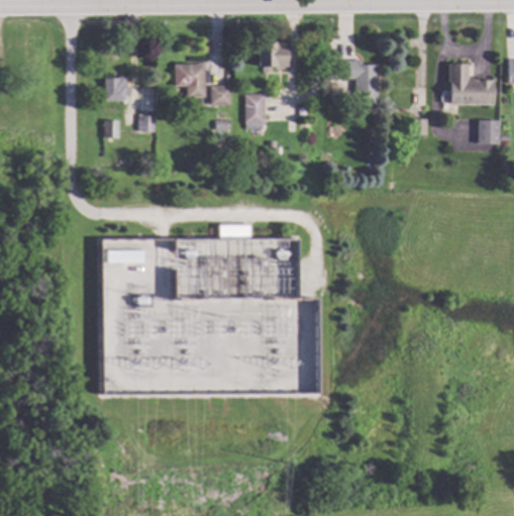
[(288,68),(260,68),(259,44),(276,44),(276,41),(288,41),(288,68)]
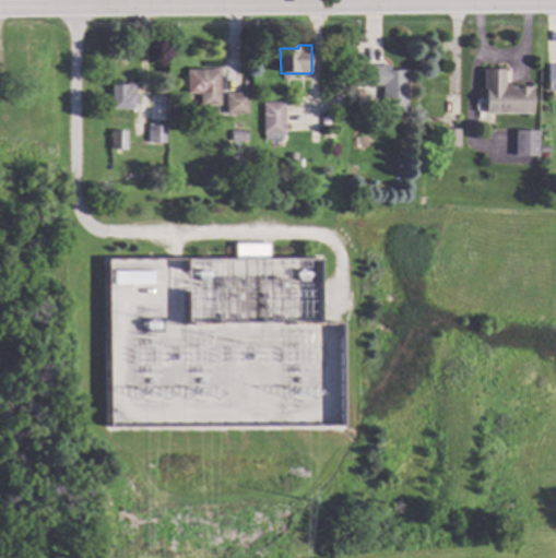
[(392,71),(409,70),(409,114),(386,114),(385,85),(365,85),(364,64),(391,64),(392,71)]
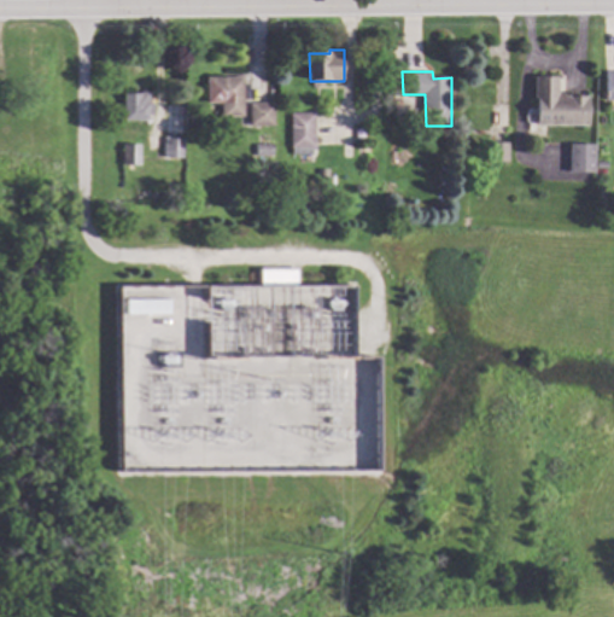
[(560,76),(560,95),(592,97),(591,127),(538,124),(541,75),(560,76)]
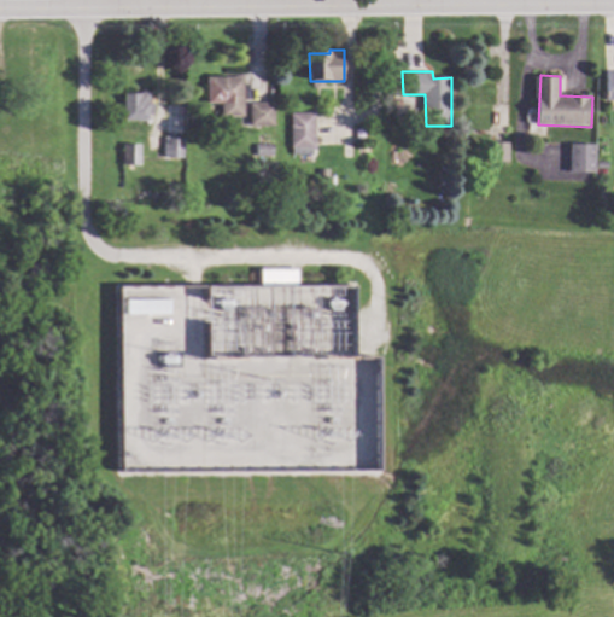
[(245,116),(223,116),(223,103),(210,103),(210,77),(245,77),(245,116)]
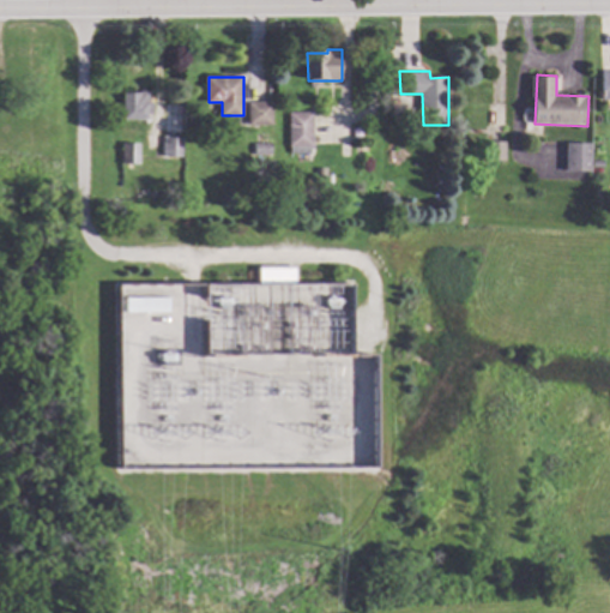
[(150,103),(155,103),(155,114),(150,114),(150,120),(126,120),(126,92),(150,94),(150,103)]
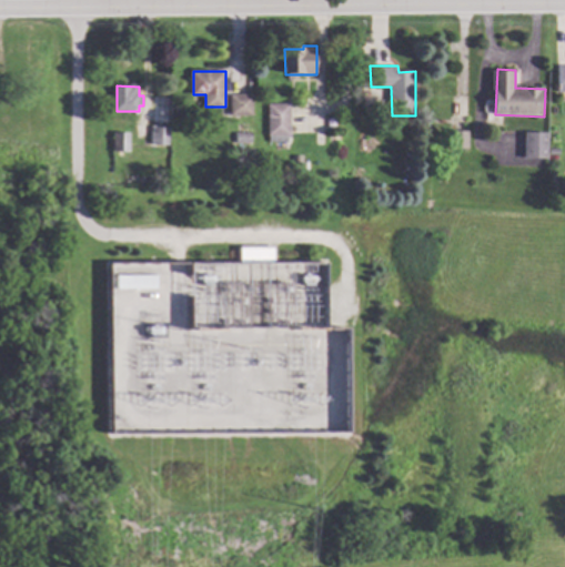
[(254,115),(232,117),(232,95),(254,95),(254,115)]
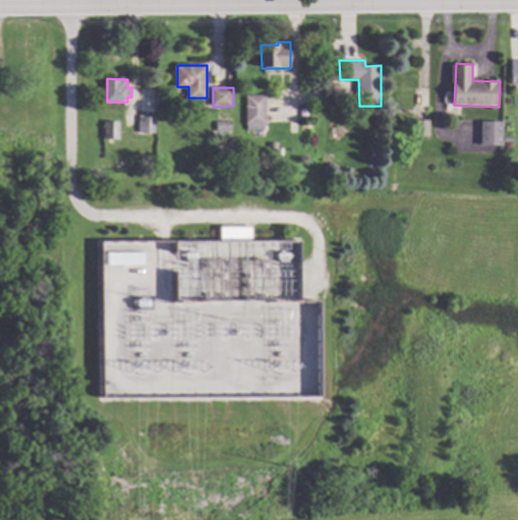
[(268,125),(266,125),(266,129),(248,130),(248,124),(247,124),(246,96),(268,96),(268,125)]
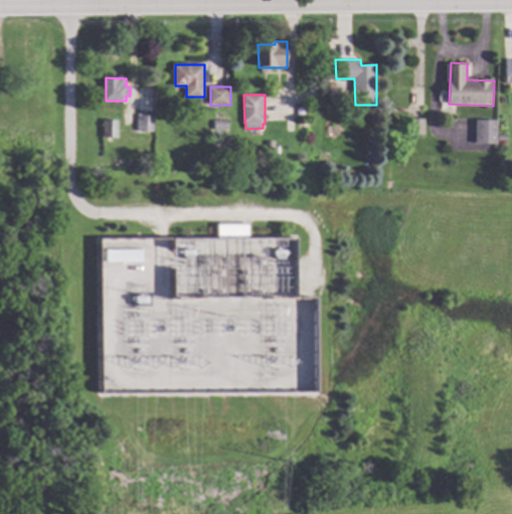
[(155,116),(155,132),(139,132),(139,115),(155,116)]
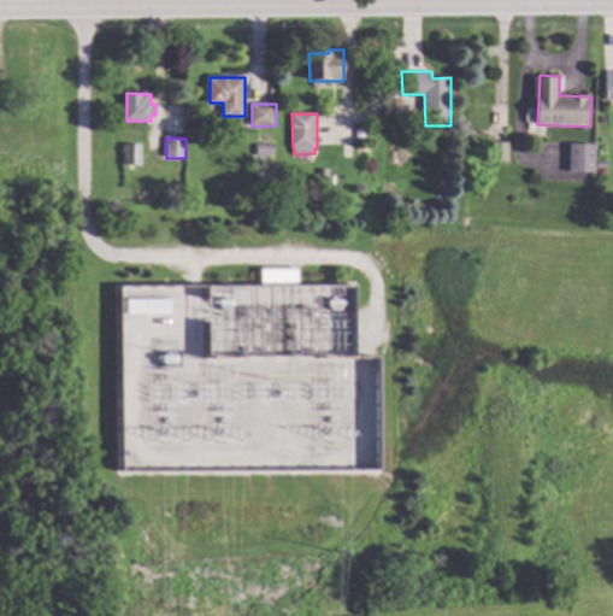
[(142,165),(139,165),(139,170),(129,170),(129,165),(124,165),(124,144),(142,145),(142,165)]
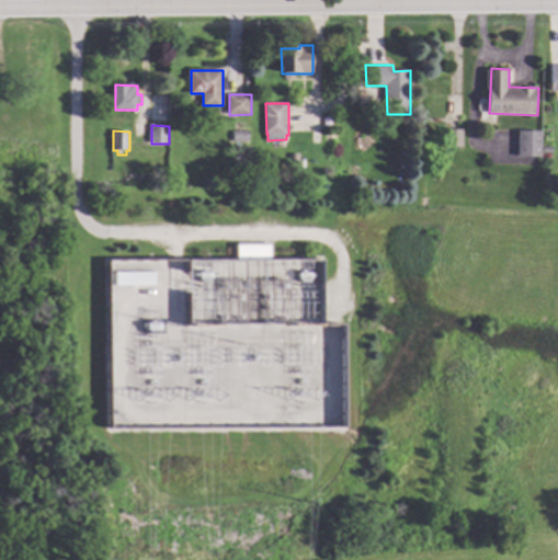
[(250,143),(235,143),(235,130),(250,132),(250,143)]
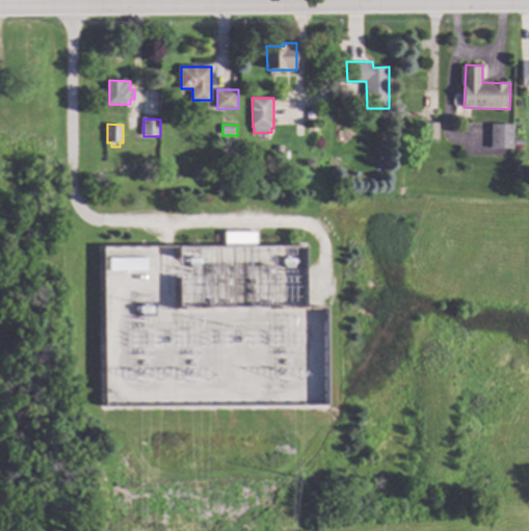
[(513,125),(512,149),(490,148),(491,124),(513,125)]
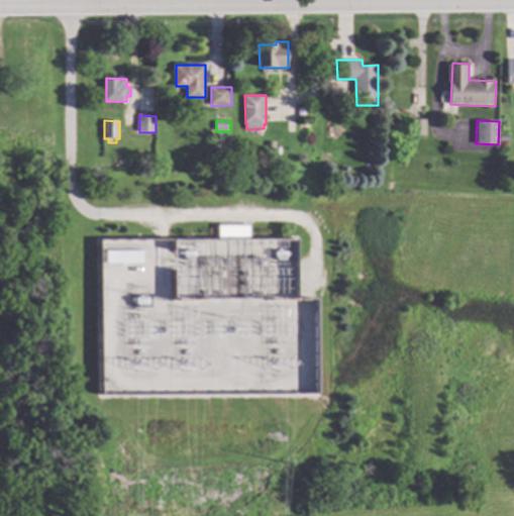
[(510,140),(501,139),(501,132),(510,132),(510,140)]
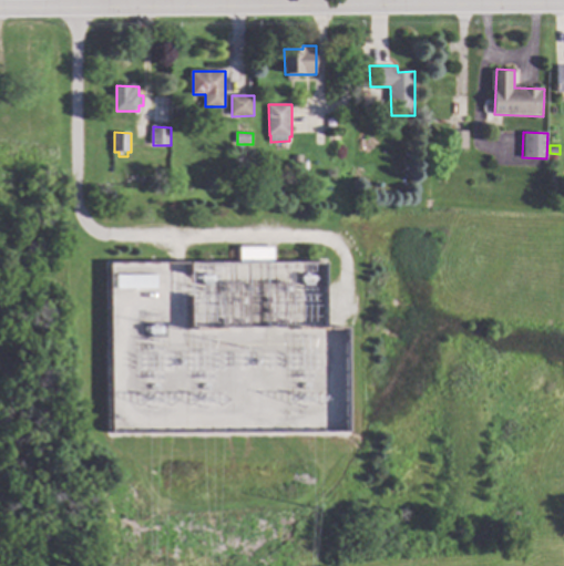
[(310,163),(303,163),(303,170),(294,168),(294,155),(310,155),(310,163)]
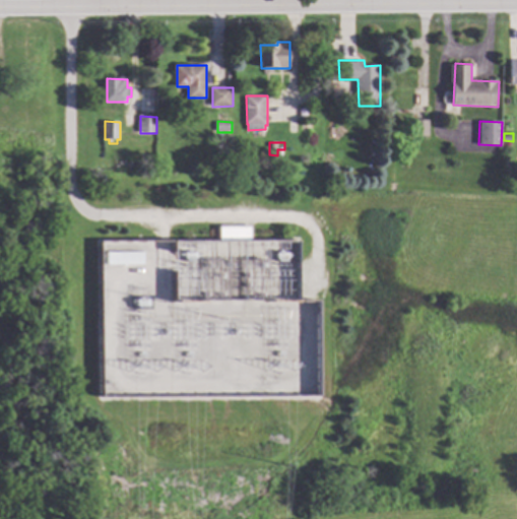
[(254,242),(219,241),(219,225),(254,226),(254,242)]
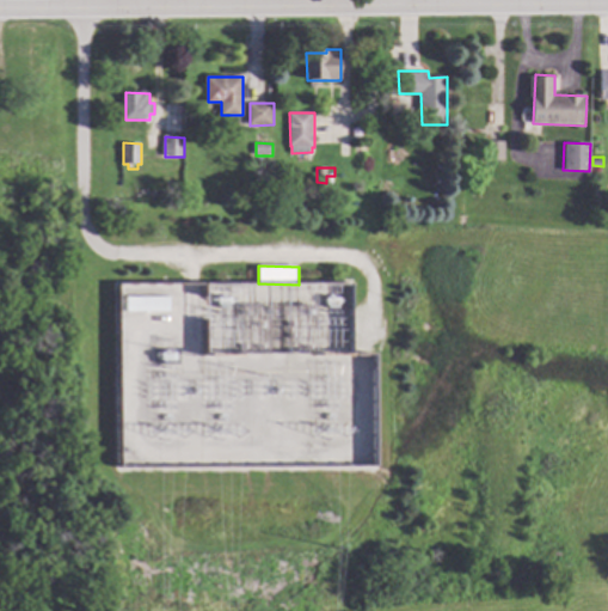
[(172,312),(127,312),(127,297),(172,297),(172,312)]
